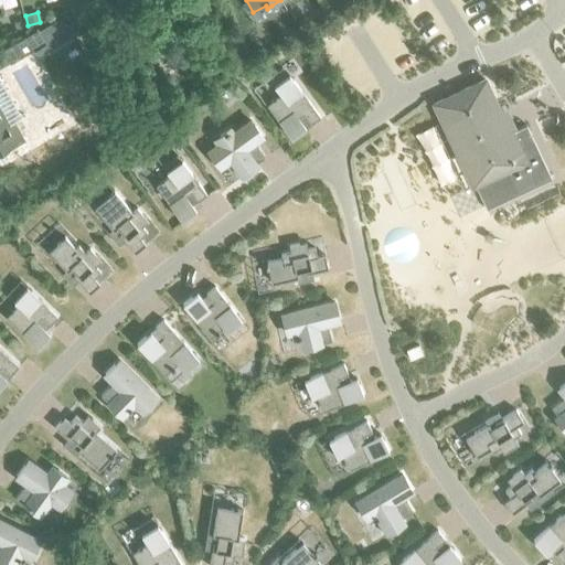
[(61,18),(39,31),(44,40),(50,50),(72,36),(61,18)]
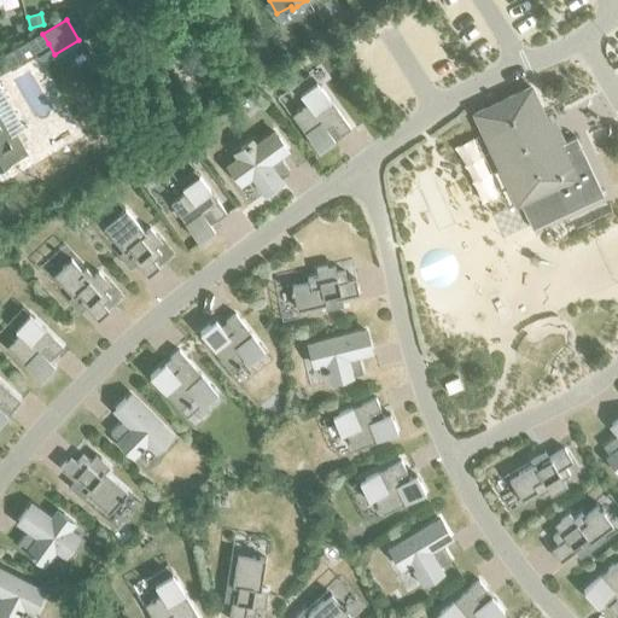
[(23,22),(15,24),(18,34),(25,31),(23,22)]
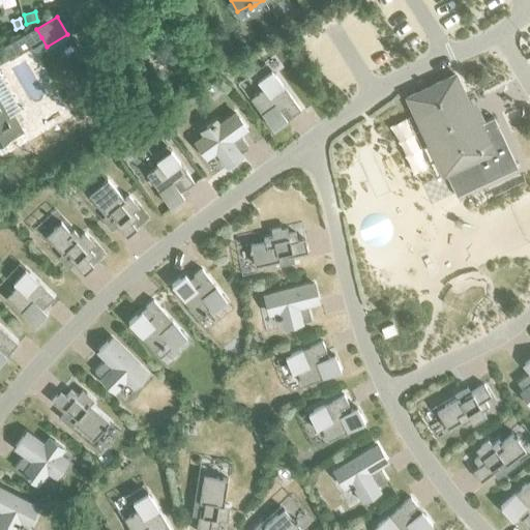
[(35,27),(2,46),(8,56),(10,59),(32,47),(35,53),(47,47),(41,37),(36,29),(35,27)]
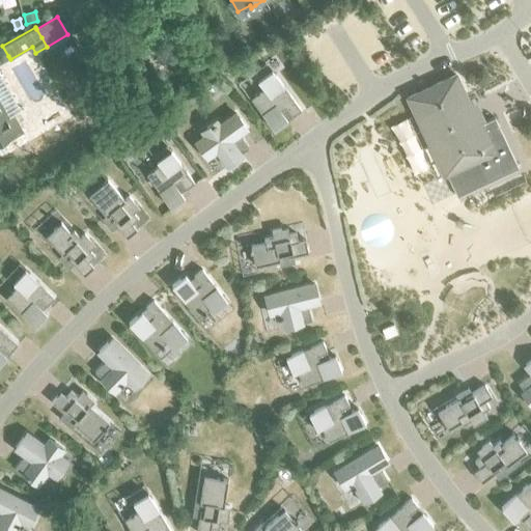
[(274,129),(286,119),(279,110),(285,106),(292,115),(300,109),(272,71),(258,81),(264,88),(251,99),(274,129)]
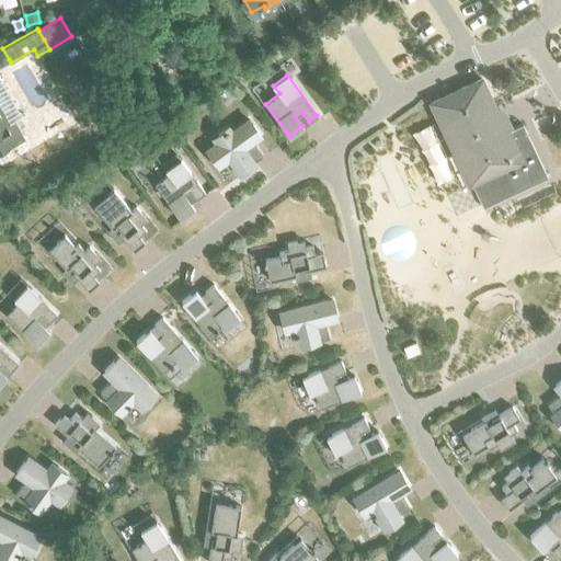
[(0,80),(0,157),(7,153),(3,148),(22,137),(11,119),(20,114),(0,80)]
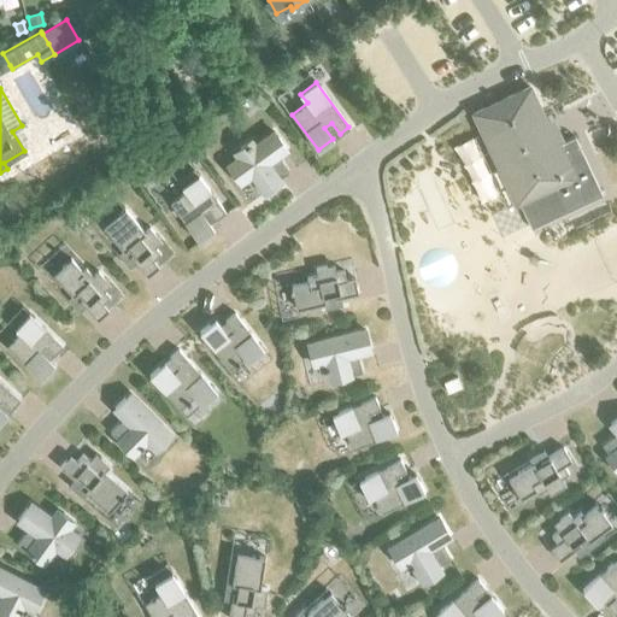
[(526,94),(474,118),(515,206),(521,204),(532,228),(601,195),(574,137),(563,144),(553,123),(542,128),(526,94)]
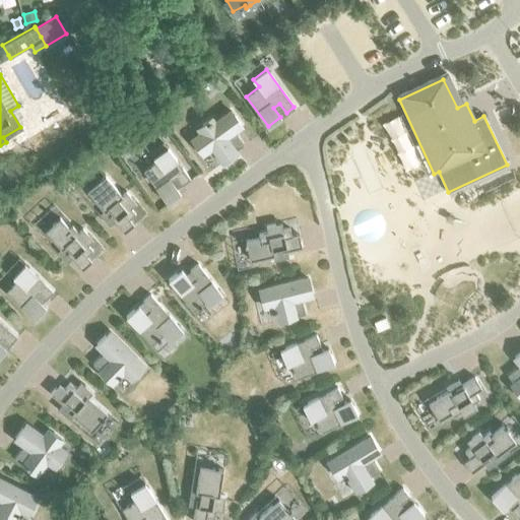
[(223,163),(236,153),(234,151),(243,144),(237,137),(228,143),(223,138),(240,125),(231,113),(214,125),(210,119),(198,128),(202,133),(193,140),(202,153),(211,146),(223,163)]
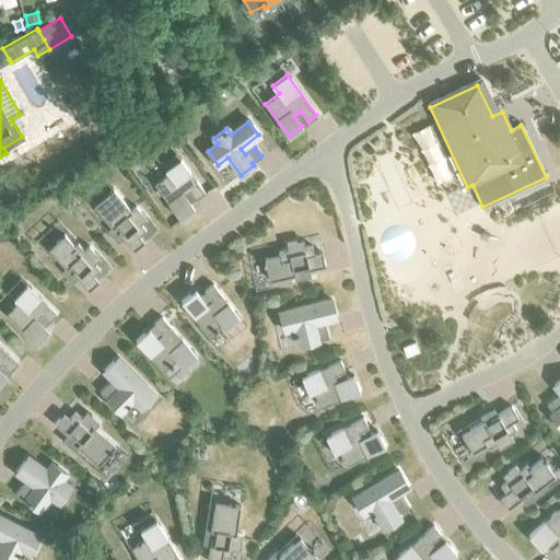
[(155,184),(179,218),(193,209),(182,194),(189,189),(196,198),(203,193),(176,154),(162,164),(168,174),(155,184)]
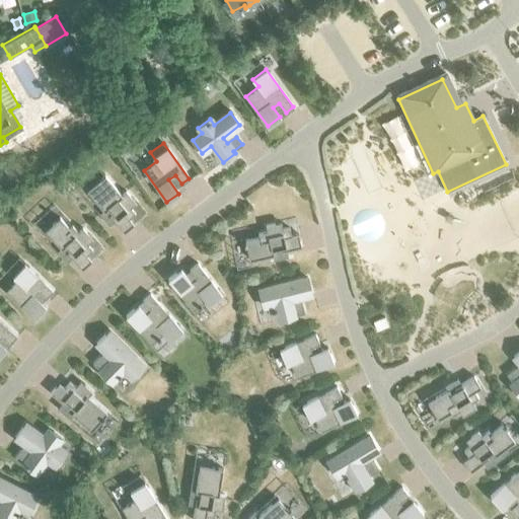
[(110,216),(124,231),(133,224),(128,218),(134,213),(130,208),(135,204),(126,193),(122,196),(105,176),(87,191),(103,211),(99,214),(105,221),(110,216)]
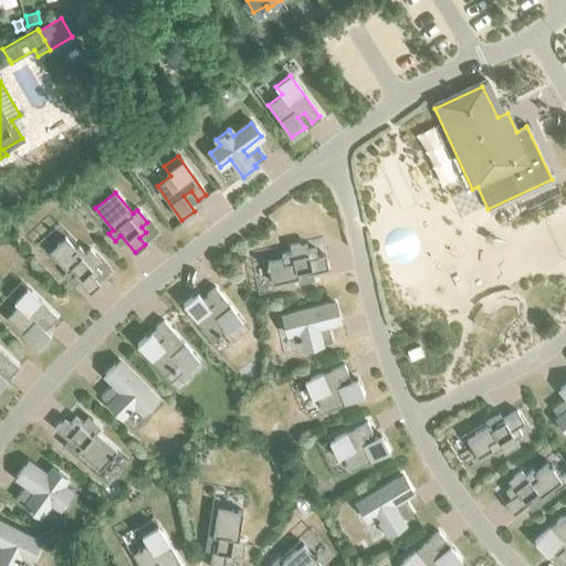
[(74,276),(90,293),(98,284),(93,279),(100,272),(94,266),(101,261),(90,250),(85,254),(79,247),(75,250),(62,236),(64,233),(61,230),(52,238),(59,244),(50,252),(66,270),(62,274),(69,282),(74,276)]
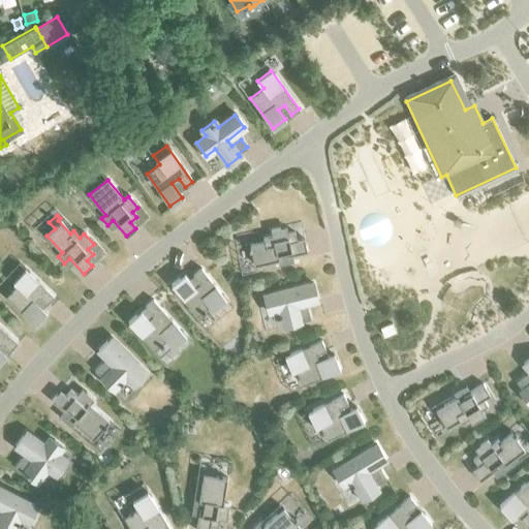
[(279,265),(287,262),(286,255),(306,251),(303,240),(296,241),(294,232),(286,235),(285,227),(271,230),(273,237),(263,239),(265,243),(250,246),(254,265),(277,259),(279,265)]
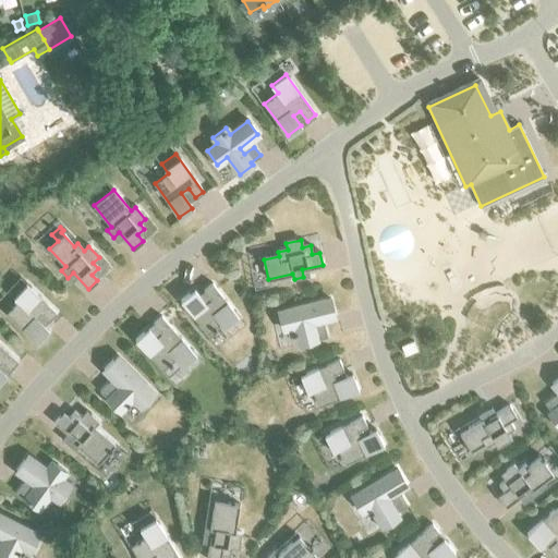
[(7,313),(37,342),(48,330),(35,318),(40,312),(49,319),(56,313),(38,296),(39,296),(26,284),(14,296),(19,301),(14,305),(12,303),(14,300),(10,296),(2,304),(7,307),(9,306),(11,308),(7,313)]
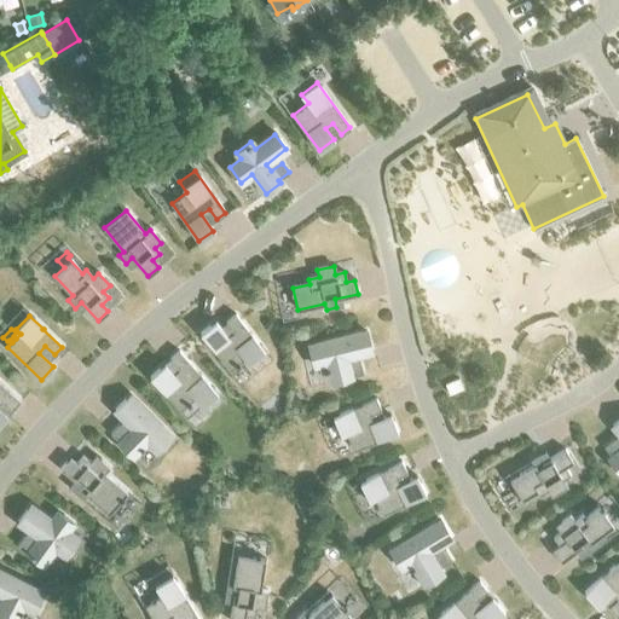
[(236,316),(226,322),(235,333),(227,337),(215,322),(201,333),(230,370),(244,358),(248,363),(264,351),(236,316)]
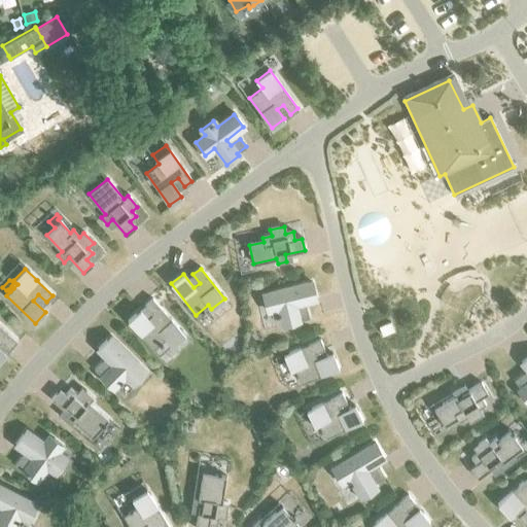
[(279,308),(283,324),(299,321),(297,320),(308,317),(306,309),(295,311),(293,304),(315,299),(312,283),(264,294),(268,311),(279,308)]
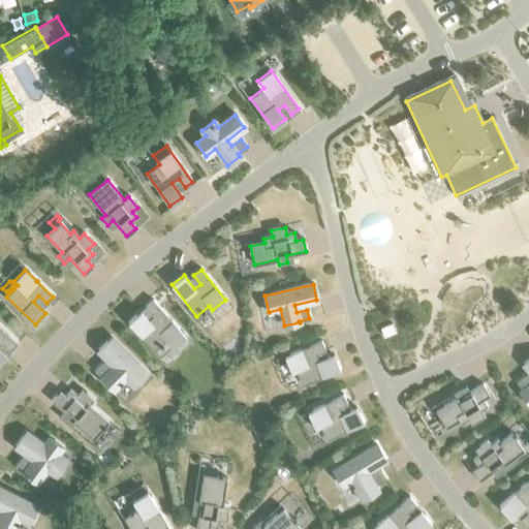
[(153,301),(146,307),(153,315),(149,320),(141,311),(128,322),(154,350),(166,339),(174,347),(185,336),(153,301)]
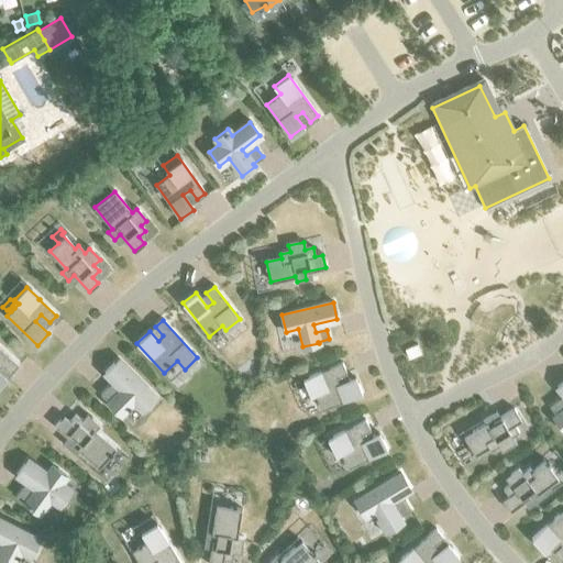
[(0,365),(1,364),(10,373),(18,365),(0,350),(0,385),(6,378),(0,373),(0,365)]
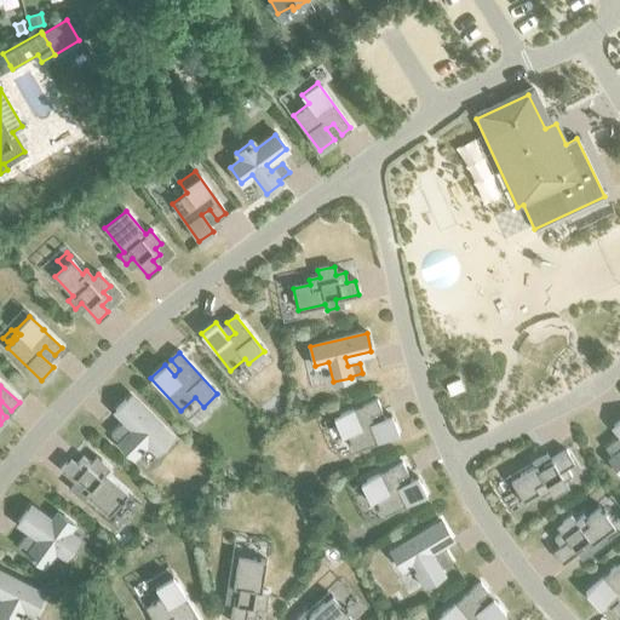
[(148,442),(158,452),(171,437),(131,396),(116,411),(135,429),(128,435),(120,426),(113,434),(121,442),(120,443),(133,457),(148,442)]
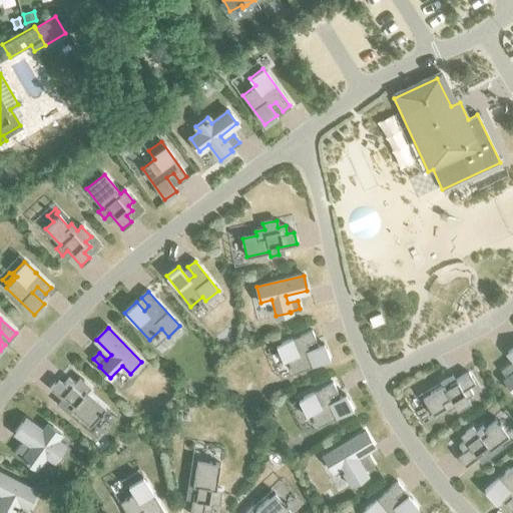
[(306,344),(315,340),(312,331),(277,345),(283,360),(287,358),(293,373),(329,358),(323,344),(308,350),(306,344)]
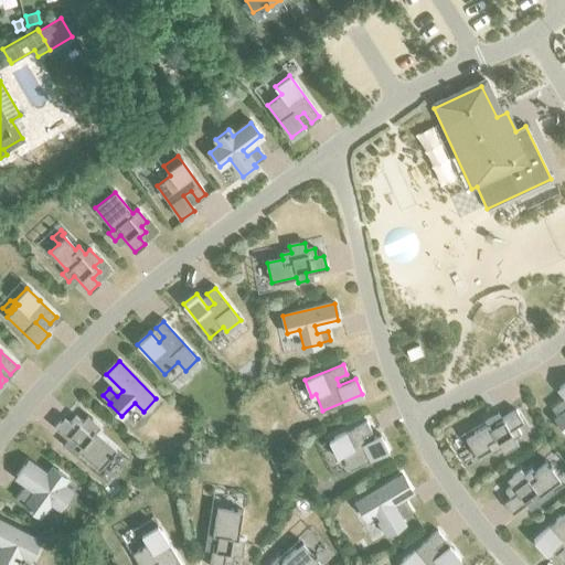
[(564,382),(557,388),(564,398),(564,405),(561,400),(551,407),(556,416),(554,417),(564,432),(564,382)]
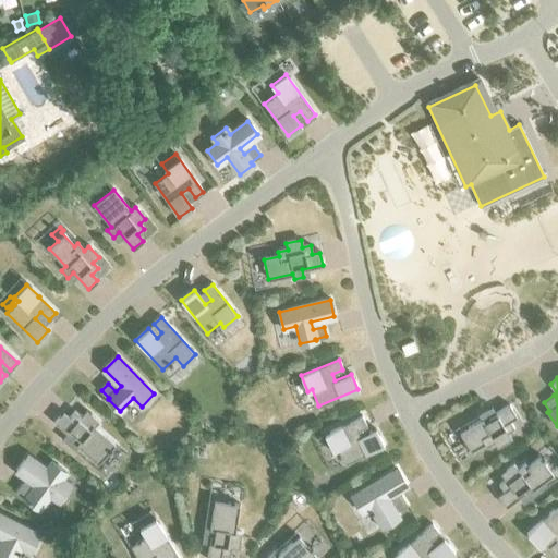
[(493,444),(496,449),(512,439),(509,433),(516,429),(511,421),(517,417),(509,403),(490,415),(487,409),(476,414),(480,420),(458,432),(466,447),(464,448),(466,451),(469,450),(470,452),(483,445),(485,448),(493,444)]
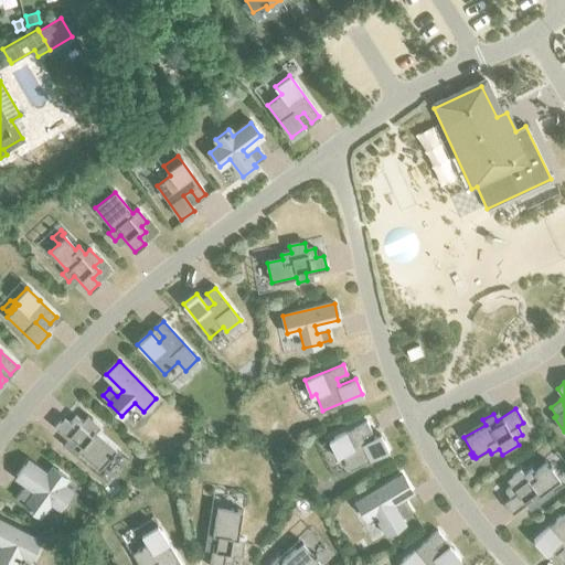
[(78,450),(100,468),(116,450),(95,432),(99,426),(87,416),(82,422),(76,417),(71,423),(65,417),(55,428),(73,443),(67,448),(74,455),(78,450)]
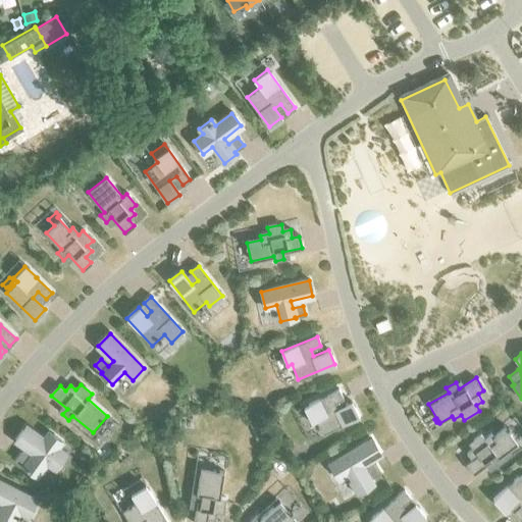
[(311,421),(316,419),(322,433),(358,416),(351,402),(336,409),(333,403),(343,399),(338,389),(304,407),(311,421)]
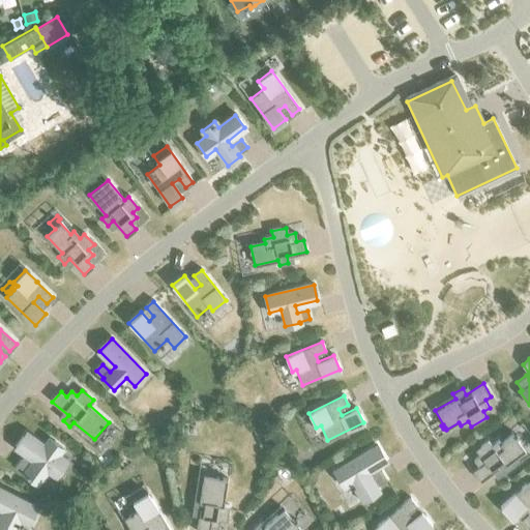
[(476,467),(471,470),(480,482),(497,470),(501,476),(520,462),(517,458),(526,450),(512,432),(501,441),(499,438),(492,443),(488,439),(473,449),(477,455),(471,460),(476,467)]
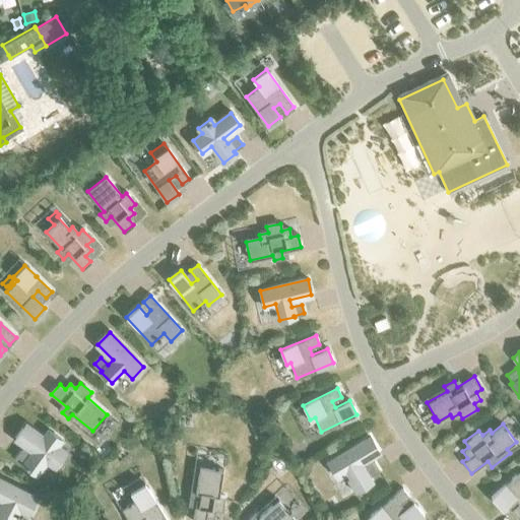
[(34,451),(29,457),(20,451),(15,458),(24,464),(23,465),(37,473),(46,459),(56,466),(65,453),(55,447),(60,440),(48,431),(44,438),(25,425),(16,438),(34,451)]
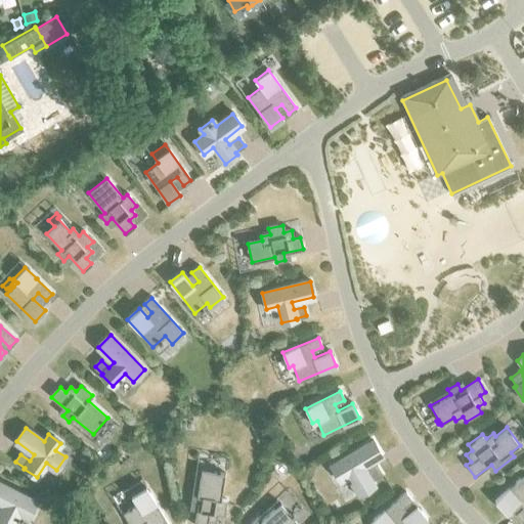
[(348,475),(359,493),(374,485),(370,480),(382,474),(373,460),(381,455),(373,441),(332,466),(340,480),(348,475)]
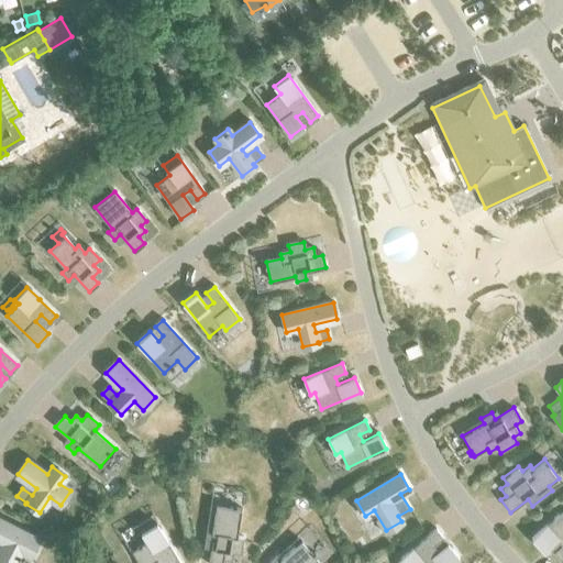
[(211,548),(209,562),(221,562),(222,558),(231,560),(232,551),(240,552),(242,538),(235,537),(240,509),(217,505),(212,532),(206,531),(203,547),(211,548)]
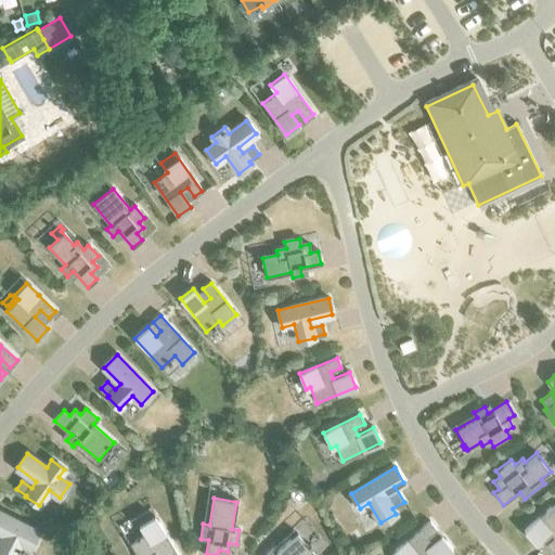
[(552,537),(543,544),(553,554),(554,551),(554,499),(521,530),(536,545),(549,533),(552,537)]
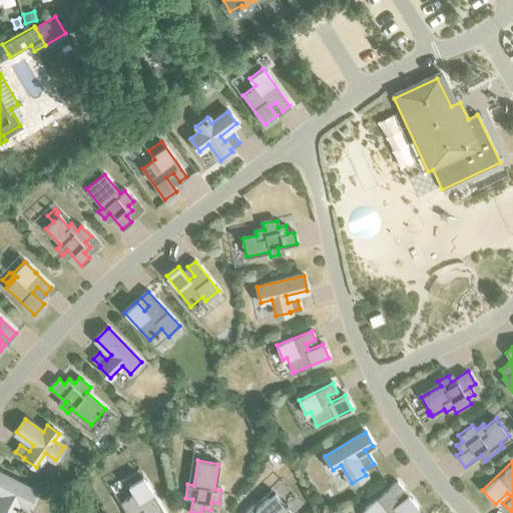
[(0,492),(0,512),(11,512),(18,501),(27,505),(34,491),(0,473),(0,491),(0,492)]
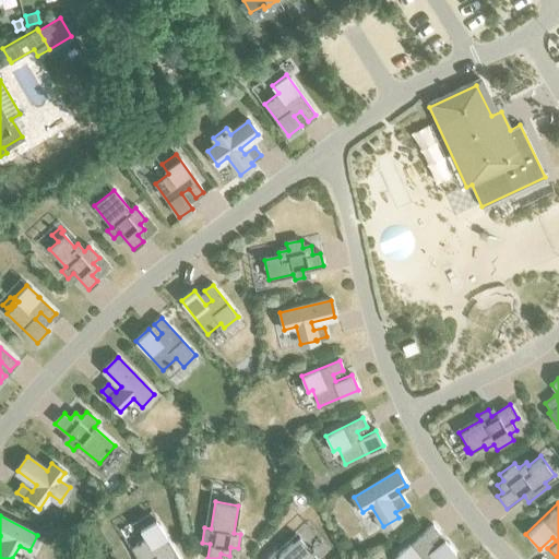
[(132,547),(139,558),(178,558),(155,520),(140,528),(146,538),(132,547)]
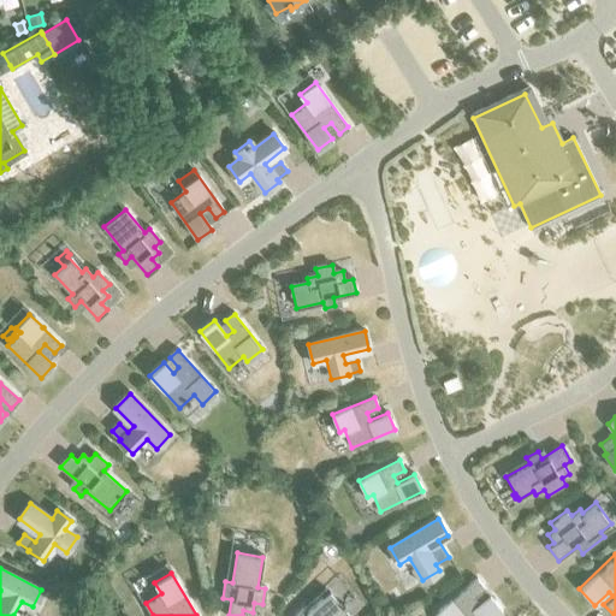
[(491,615),(501,609),(477,579),(433,615),(434,615),(491,615)]
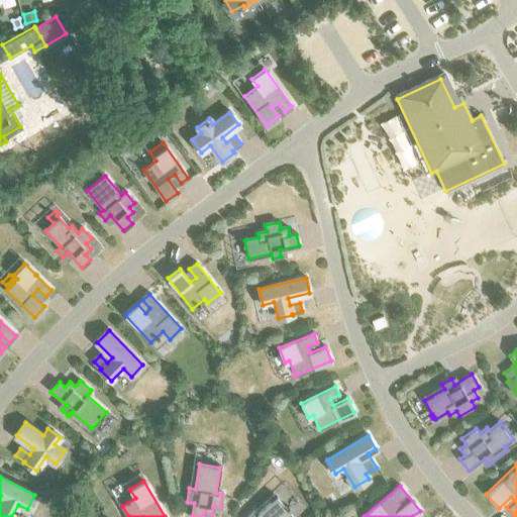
[(288,516),(292,514),(277,497),(257,514),(260,516),(288,516)]
